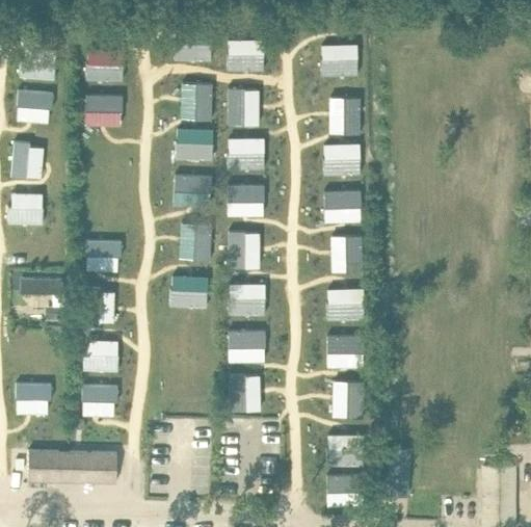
[(244,41),(228,41),(228,71),(263,72),(264,41),(244,41)]
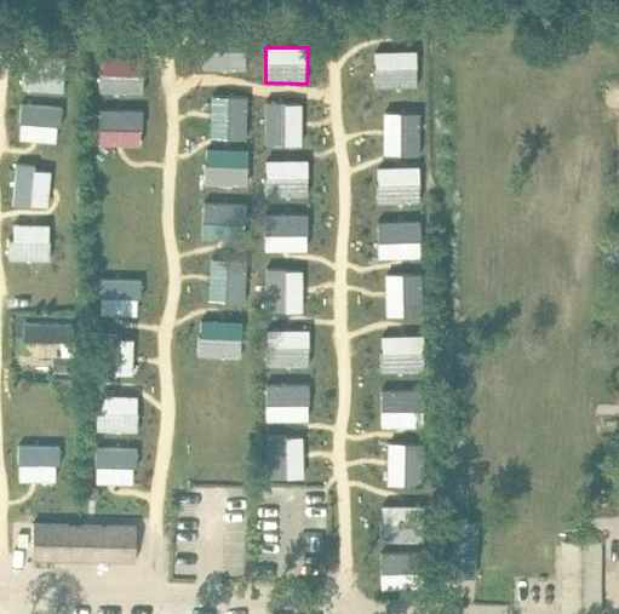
[(95,114),(113,114),(112,49),(95,49),(95,114)]
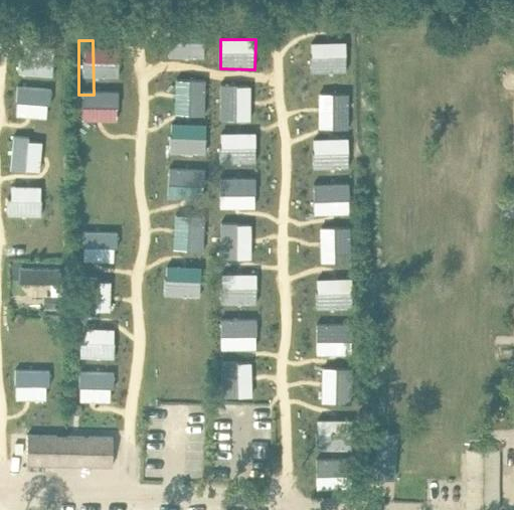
[(328,43),(312,43),(312,73),(346,73),(346,44),(328,43)]
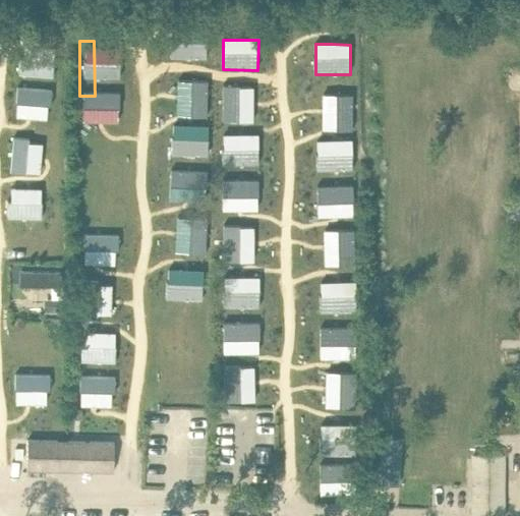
[(182,63),(182,48),(154,48),(154,62),(182,63)]
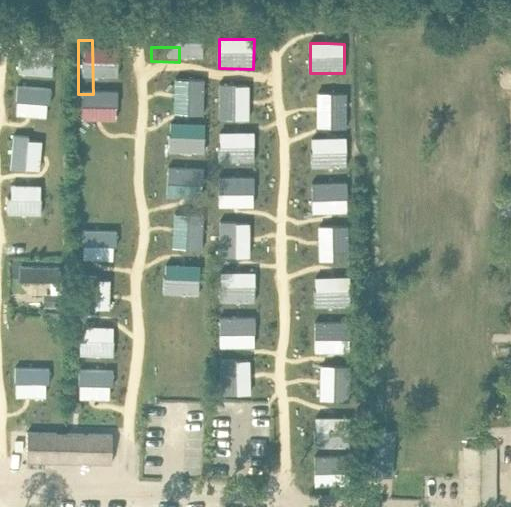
[(249,104),(249,86),(220,86),(219,120),(248,121),(249,104)]
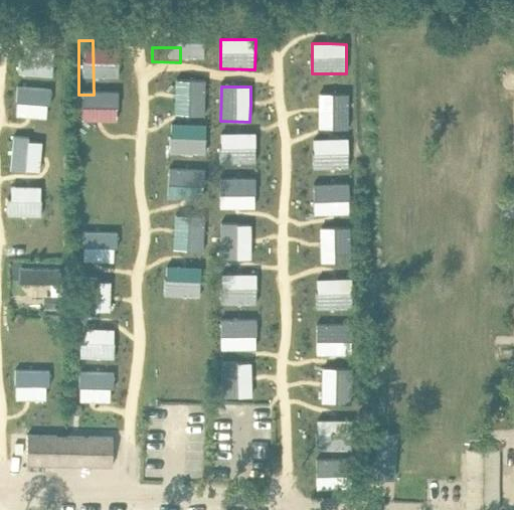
[(348,130),(349,96),(319,95),(319,113),(318,130),(348,130)]
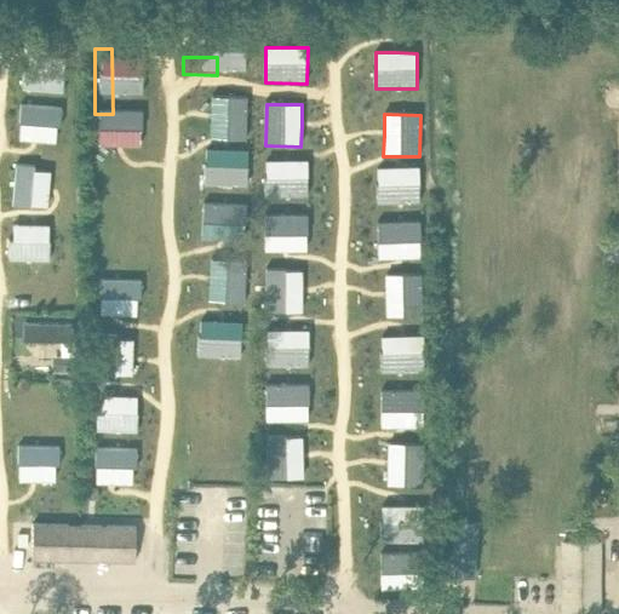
[(246,120),(196,120),(196,141),(246,141),(246,120)]
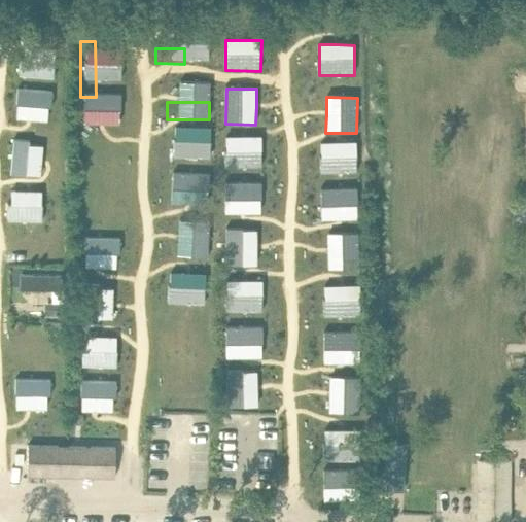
[(42,149),(65,148),(64,105),(27,107),(28,124),(42,123),(42,149)]
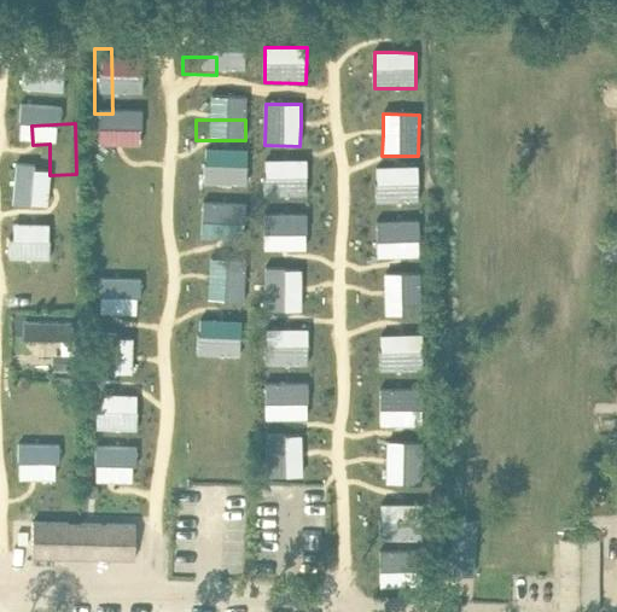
[(93,124),(93,174),(135,174),(135,124),(93,124)]
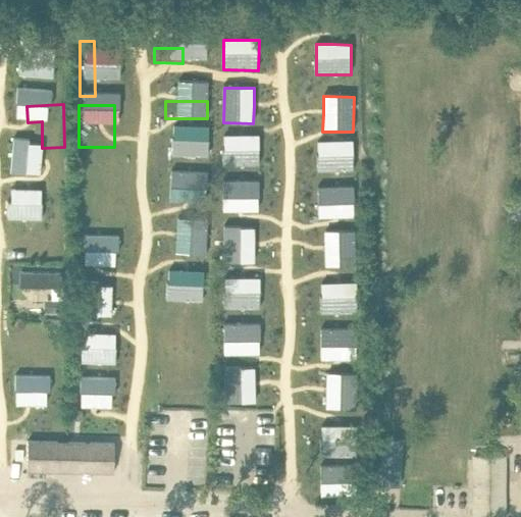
[(196,141),(197,152),(209,152),(208,124),(158,126),(158,142),(196,141)]
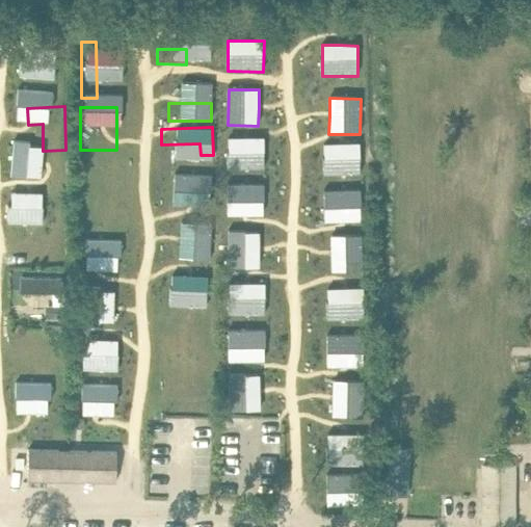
[(18,135),(17,148),(33,149),(34,136),(18,135)]
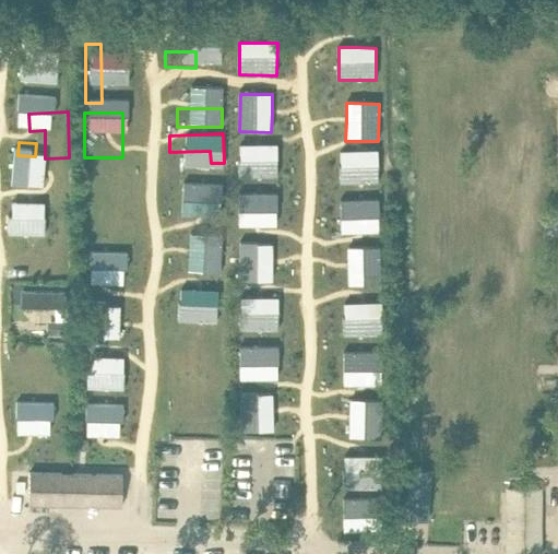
[(257,145),(240,145),(239,178),(277,178),(277,145),(257,145)]
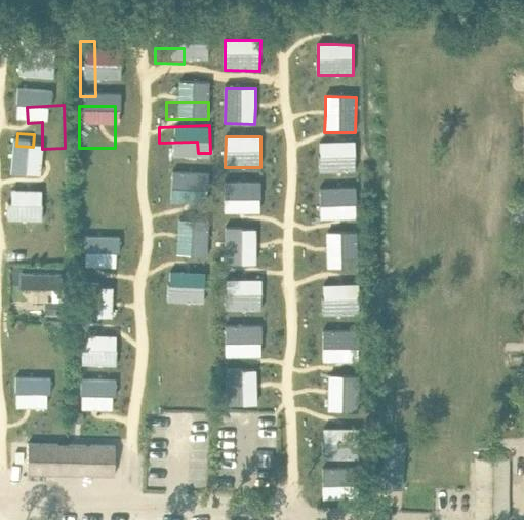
[(335,143),(320,143),(320,172),(356,173),(356,143),(335,143)]
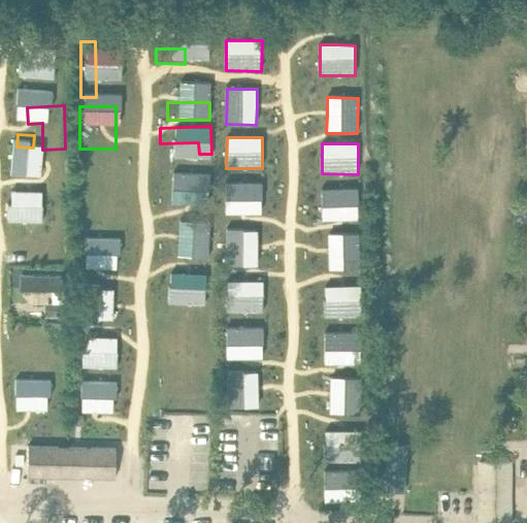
[(24,178),(65,180),(66,163),(24,162),(24,178)]
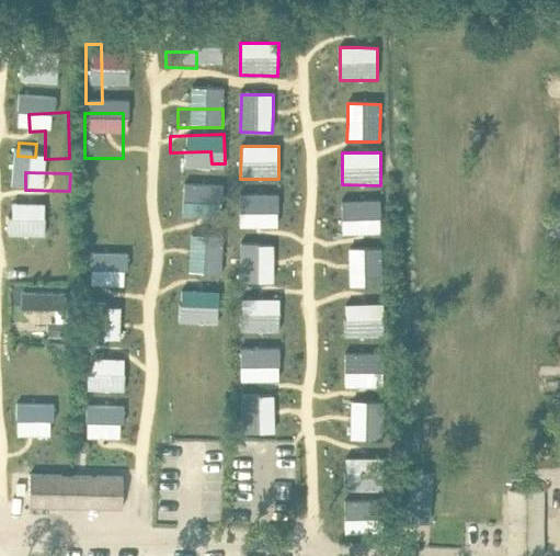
[(179,178),(178,195),(227,196),(227,179),(179,178)]
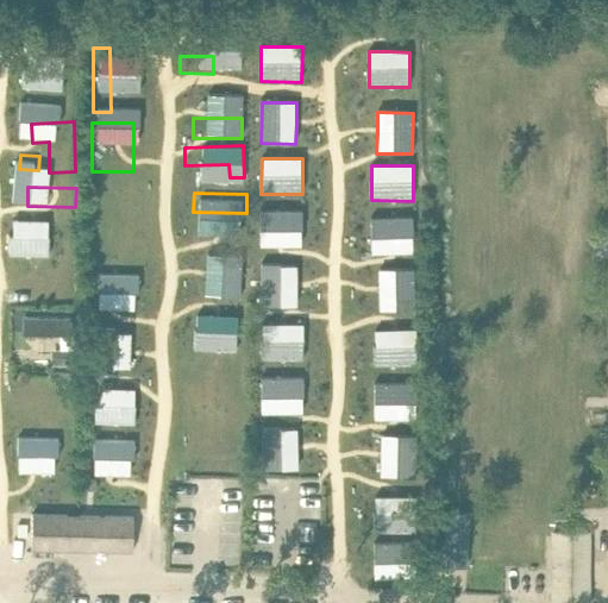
[(302,213),(261,213),(261,247),(279,247),(301,249),(302,213)]
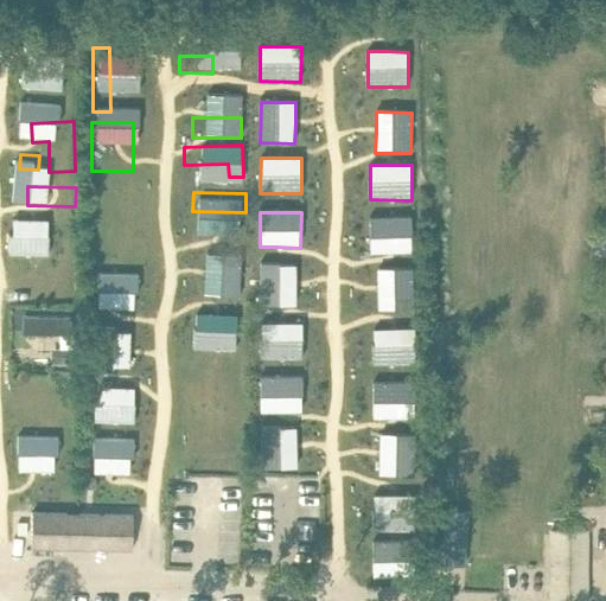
[(410,218),(369,221),(371,255),(390,255),(412,254),(410,218)]
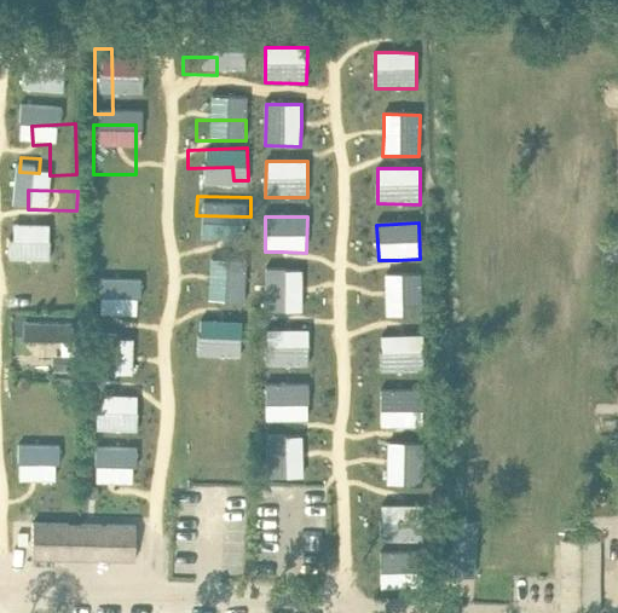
[(104,266),(104,288),(150,289),(150,249),(136,248),(134,266),(104,266)]
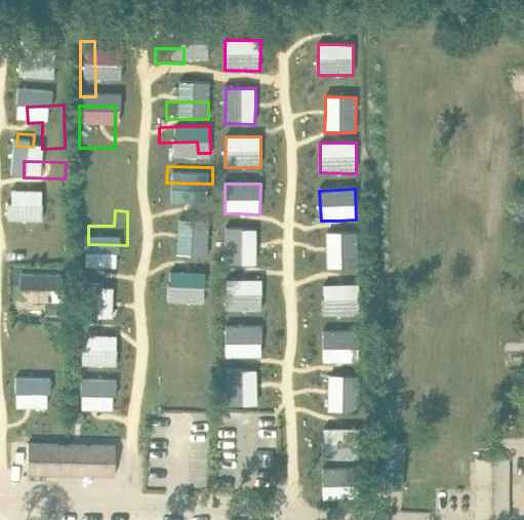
[(210,230),(210,212),(162,211),(162,229),(210,230)]
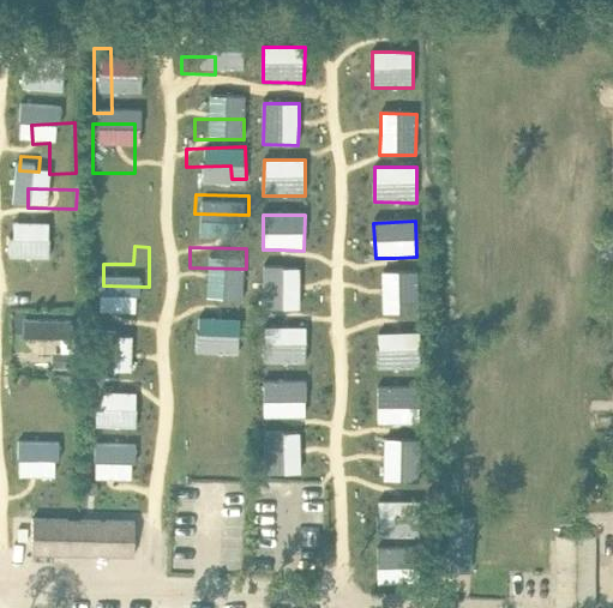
[(299,290),(300,270),(264,269),(263,311),(299,311),(299,290)]
